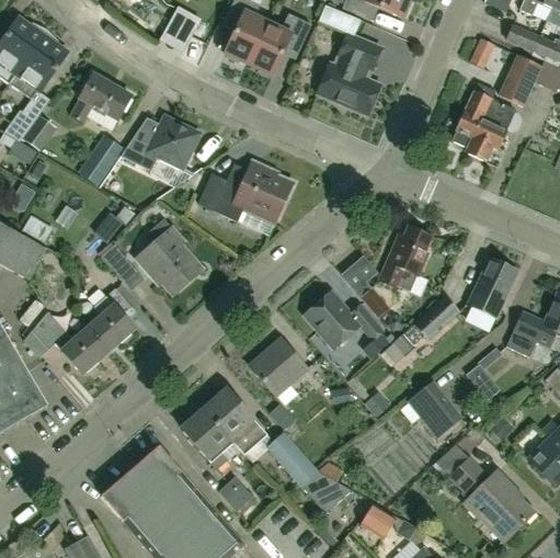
[(249,63),(267,23),(254,16),(260,6),(248,0),(235,0),(226,19),(238,24),(226,52),(228,53),(227,56),(238,61),(240,58),(249,63)]
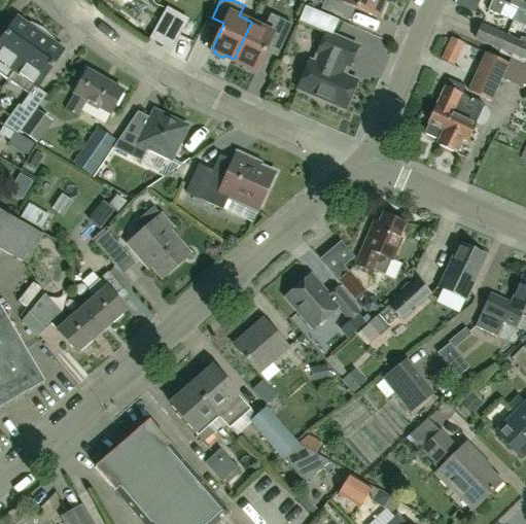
[(324,0),(322,6),(345,15),(350,4),(376,14),(377,12),(380,13),(385,2),(382,1),(382,0),(324,0)]
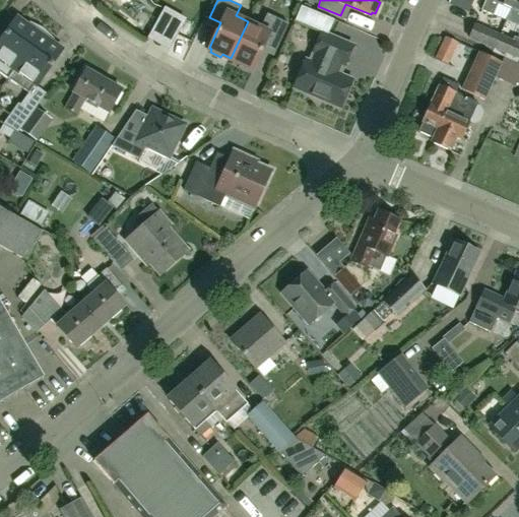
[(512,7),(515,0),(484,0),(480,9),(494,14),(499,1),(512,7)]
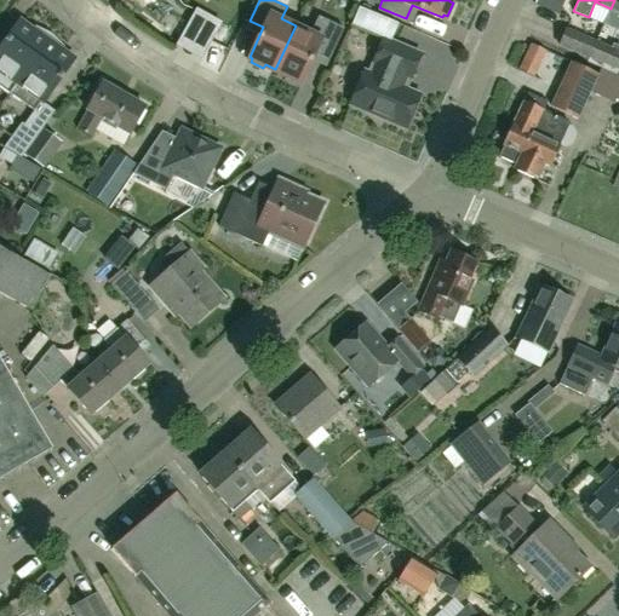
[(204,11),(196,26),(213,34),(221,21),(204,11)]
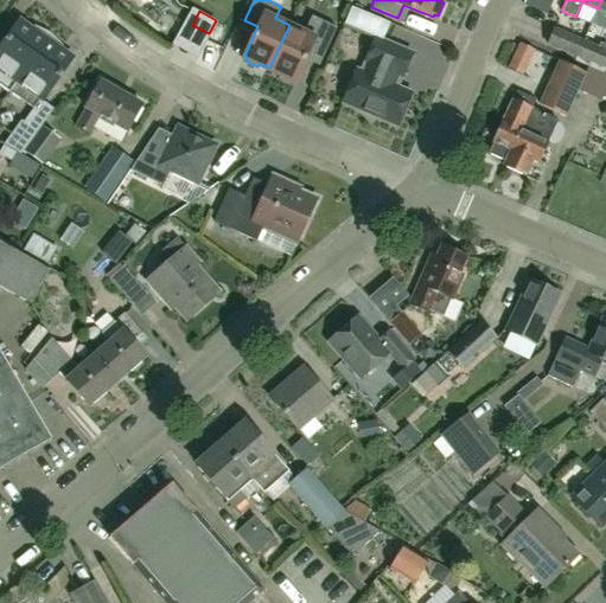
[(289,25),(269,68),(295,79),(308,51),(323,57),(337,26),(312,14),(304,31),(289,25)]
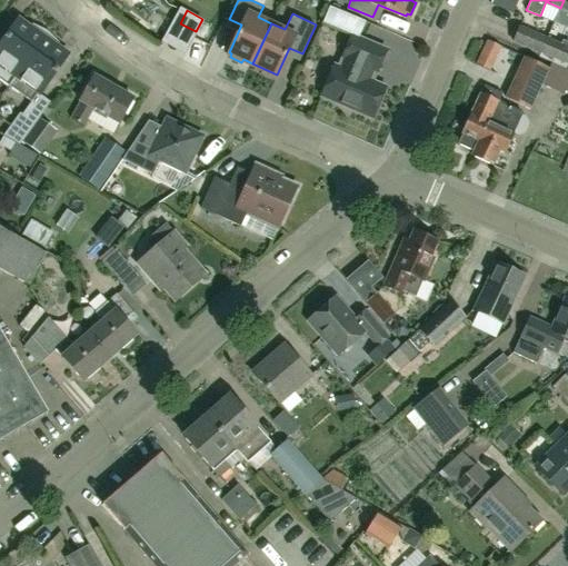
[(0,63),(1,65),(0,65),(0,78),(8,85),(47,30),(32,22),(31,26),(19,17),(0,42),(0,63)]
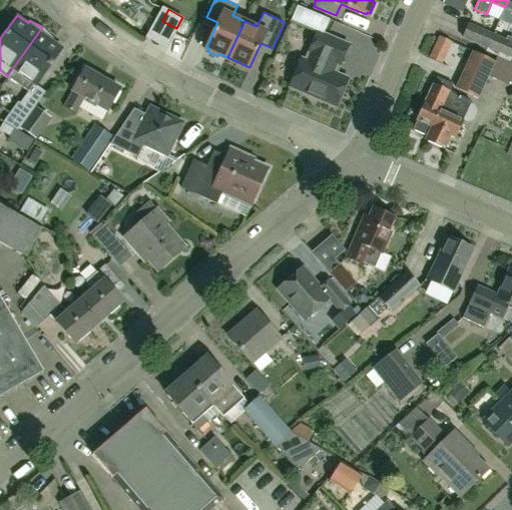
[(488,50),(494,33),(469,22),(462,36),(487,47),(486,49),(488,50)]
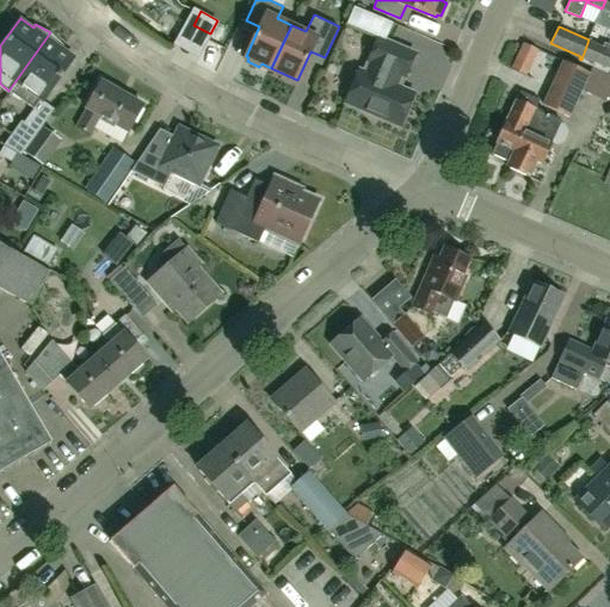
[(37,110),(44,99),(74,56),(61,47),(63,44),(51,32),(50,32),(8,91),(34,107),(37,110)]
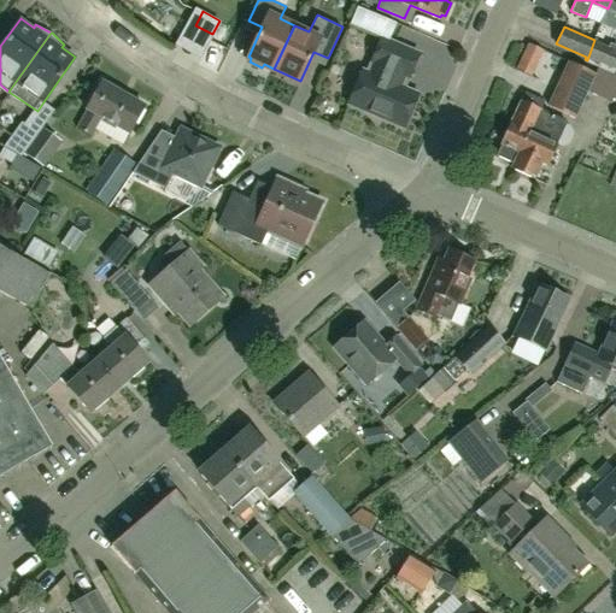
[(594,40),(587,60),(614,72),(615,68),(615,33),(609,46),(594,40)]
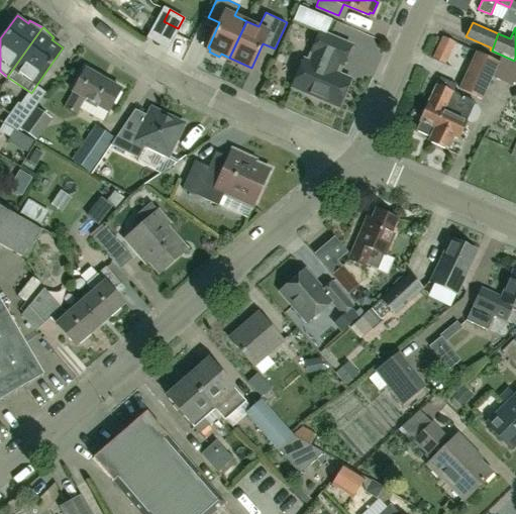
[(304,58),(292,85),(339,105),(351,77),(335,71),(339,62),(342,64),(351,43),(320,29),(311,49),(314,50),(310,60),(304,58)]
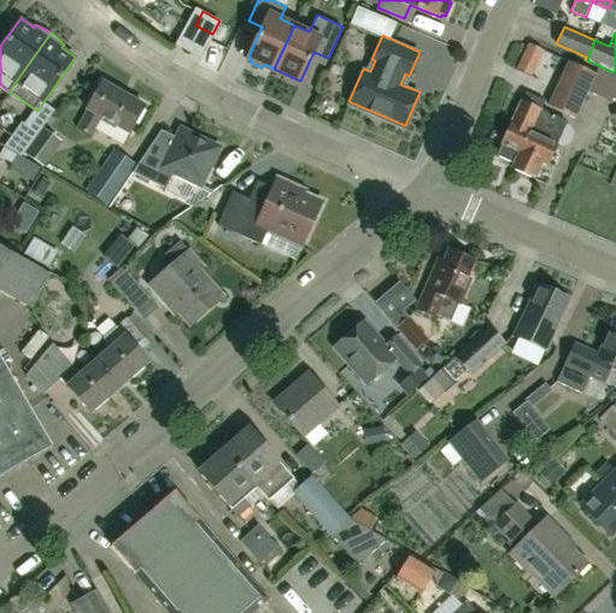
[(522,54),(523,54),(537,60),(543,48),(529,41),(528,41),(522,54)]
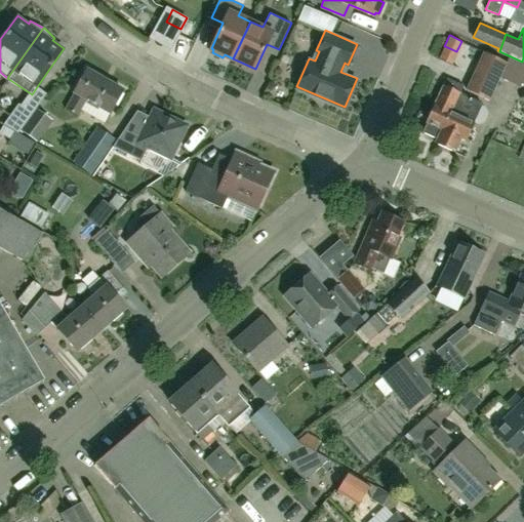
[(483,50),(466,89),(490,101),(508,61),(483,50)]
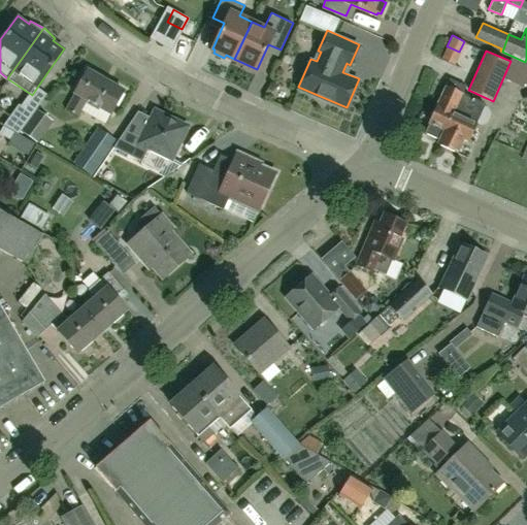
[(110,111),(123,90),(88,70),(75,91),(75,92),(66,108),(77,115),(88,98),(110,111)]
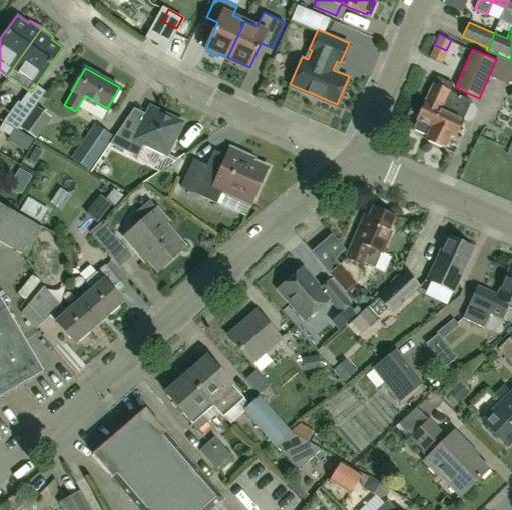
[(437,75),(434,82),(417,118),(418,118),(414,127),(428,134),(426,138),(444,146),(451,133),(456,135),(464,118),(467,120),(473,119),(478,108),(475,103),(471,102),(472,99),(450,89),(454,82),(437,75)]
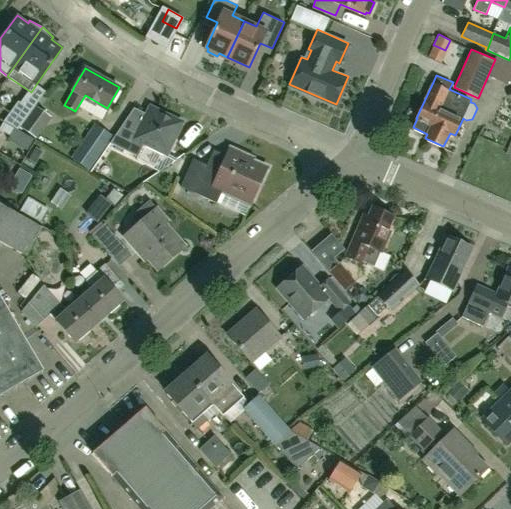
[(4,120),(18,129),(32,109),(21,101),(18,99),(4,120)]
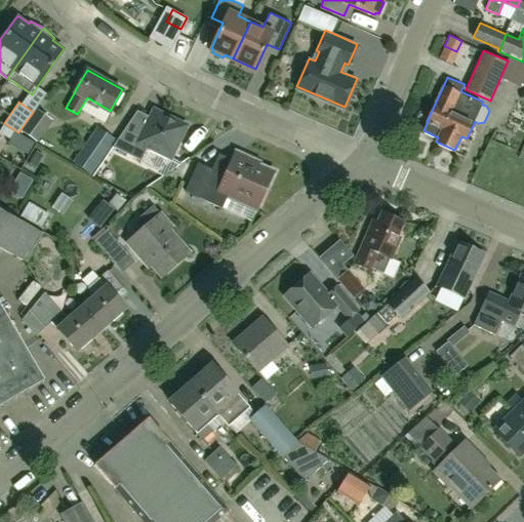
[(53,118),(37,107),(18,132),(19,132),(22,129),(37,141),(53,118)]
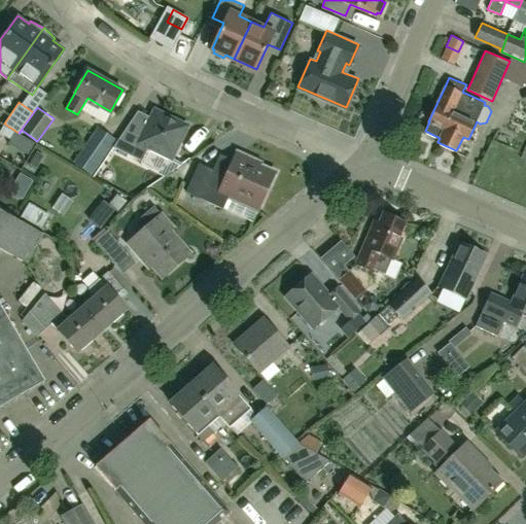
[(128,126),(113,146),(141,160),(148,146),(171,158),(187,125),(154,108),(142,133),(128,126)]
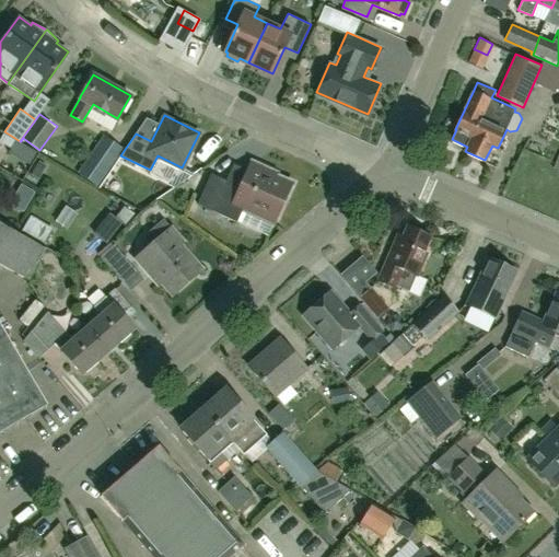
[(4,131),(0,138),(0,139),(11,147),(15,138),(4,131)]
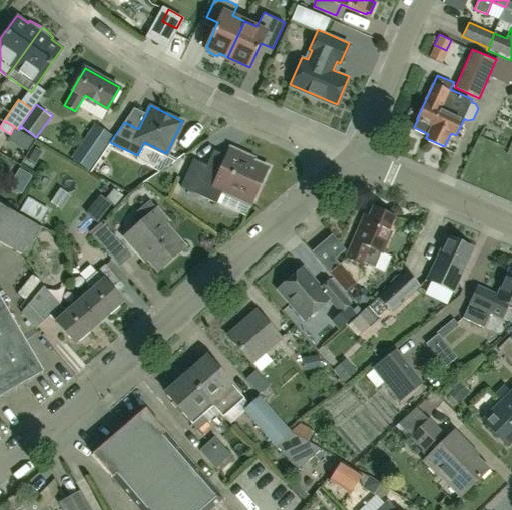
[(89,169),(113,134),(95,122),(72,157),(89,169)]
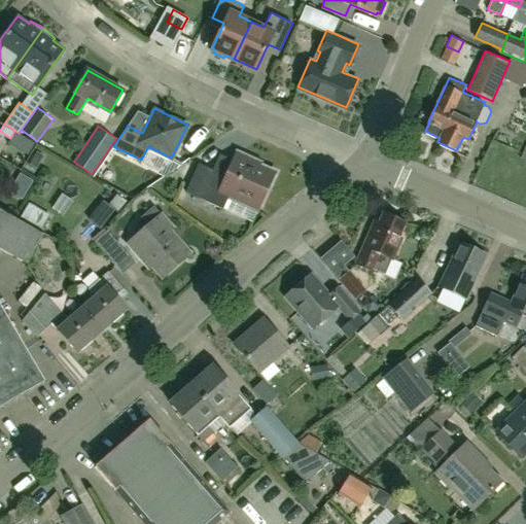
[(248,158),(236,152),(225,175),(212,169),(200,197),(222,207),(228,197),(257,209),(275,170),(260,164),(261,161),(249,154),(248,158)]
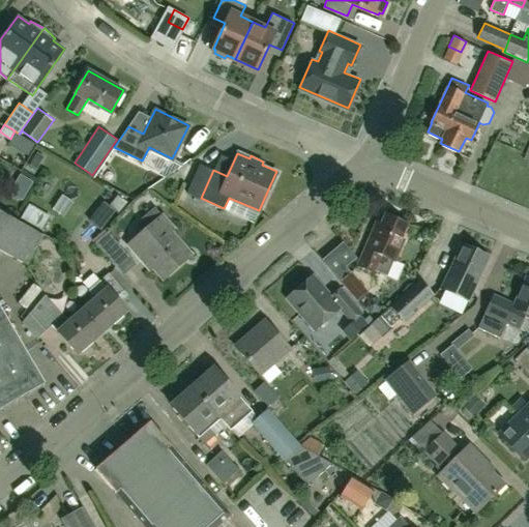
[(33,181),(22,174),(16,184),(28,191),(33,181)]
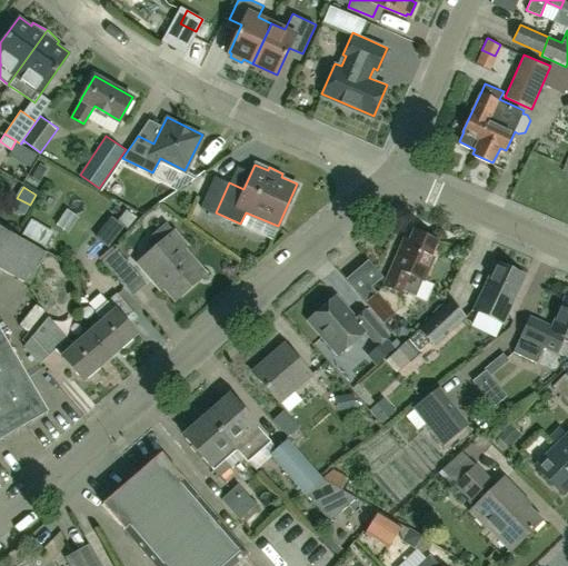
[(137,216),(127,208),(117,220),(116,219),(100,238),(109,247),(137,216)]
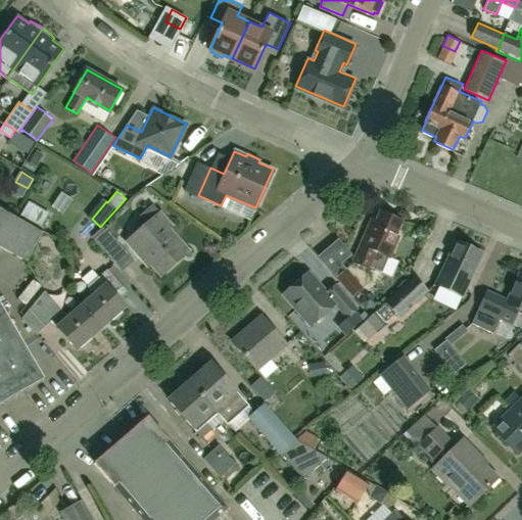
[(29,200),(20,215),(41,227),(50,211),(29,200)]
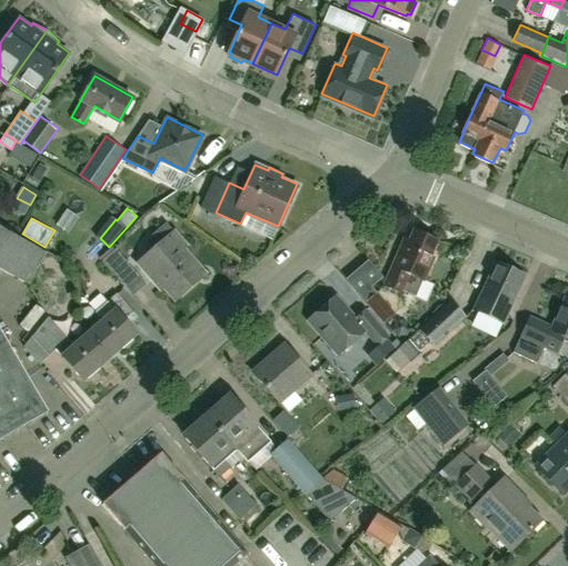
[(0,225),(0,266),(29,283),(47,252),(0,225)]
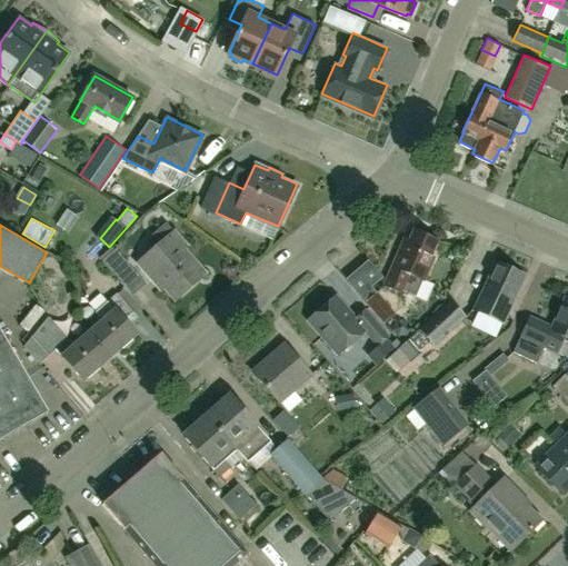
[(416,295),(422,279),(434,255),(430,254),(437,239),(415,228),(410,239),(404,237),(391,265),(382,285),(404,294),(405,289),(416,295)]
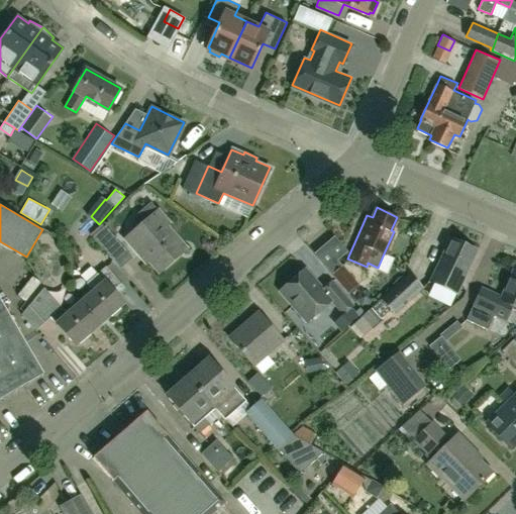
[(160,272),(187,248),(167,225),(170,223),(159,210),(125,238),(138,254),(142,251),(160,272)]
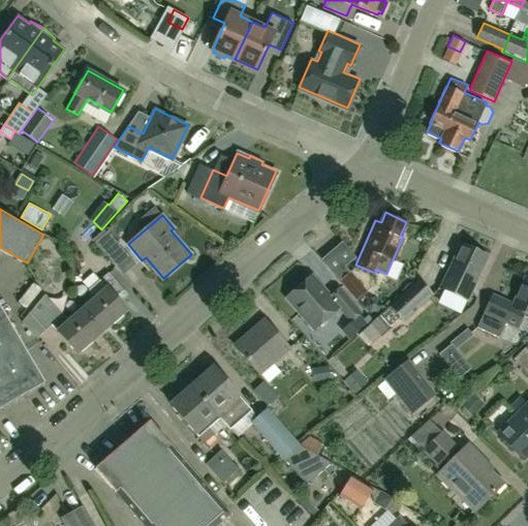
[(128,253),(105,226),(92,238),(115,265),(128,253)]
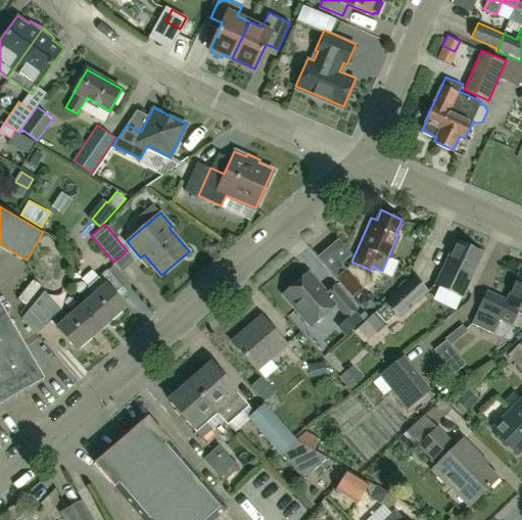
[(460,297),(467,285),(482,252),(456,240),(435,285),(460,297)]
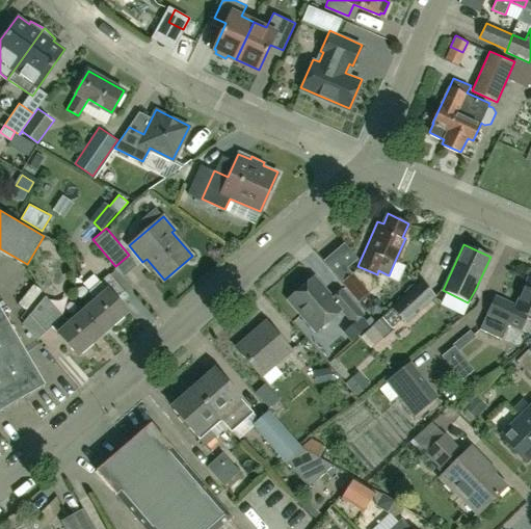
[(94,296),(81,308),(103,334),(129,312),(121,302),(129,295),(109,272),(88,291),(94,296)]
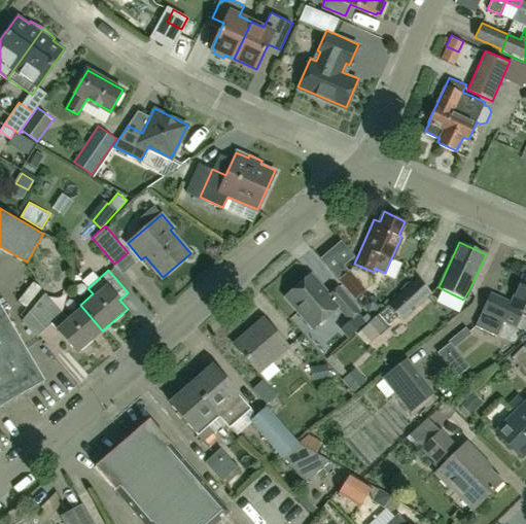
[(348,270),(338,279),(354,298),(364,288),(349,270),(348,270)]
